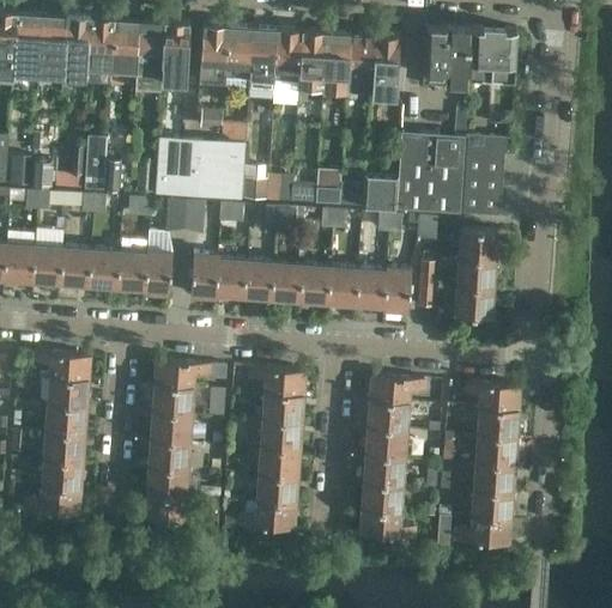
[(0,70),(14,71),(18,13),(0,12),(0,70)]
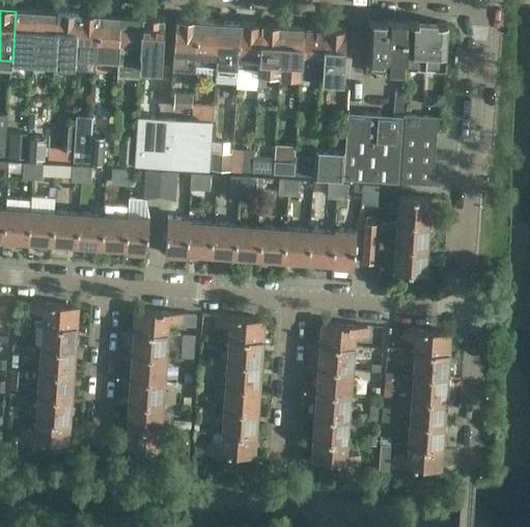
[(33,67),(36,15),(17,14),(17,11),(16,11),(12,61),(12,65),(33,67)]
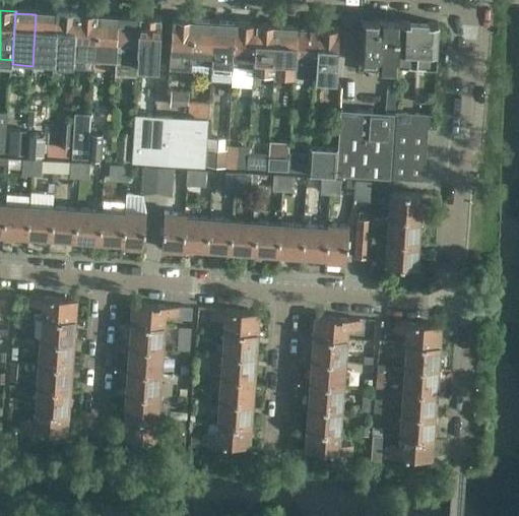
[(53,67),(57,15),(36,14),(33,66),(53,67)]
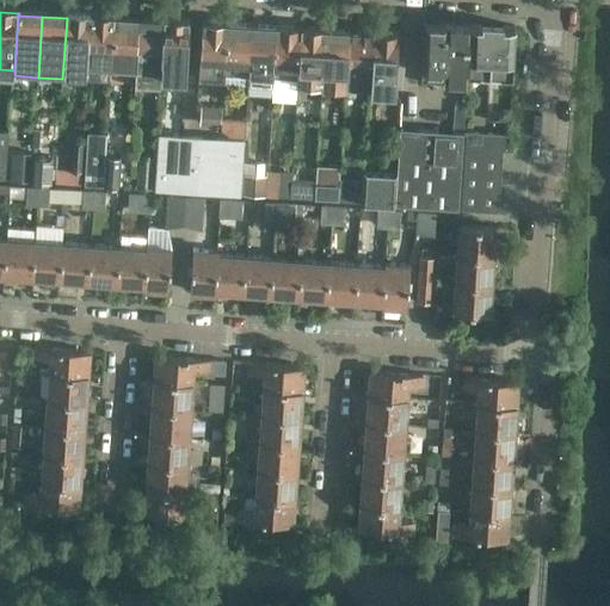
[(87,80),(88,70),(92,18),(67,17),(67,18),(62,79),(87,80)]
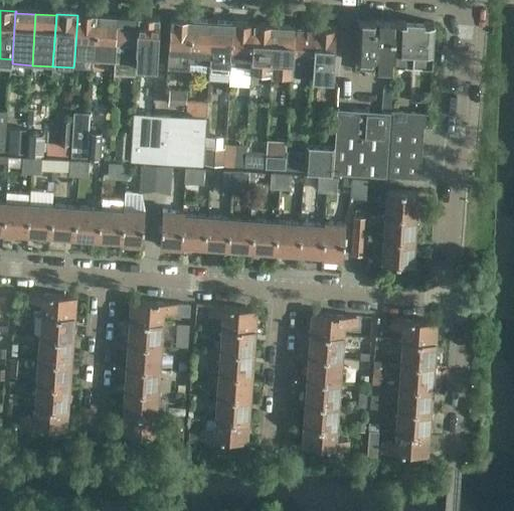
[(96,59),(98,18),(98,16),(77,15),(74,59),(95,60),(95,59),(96,59)]
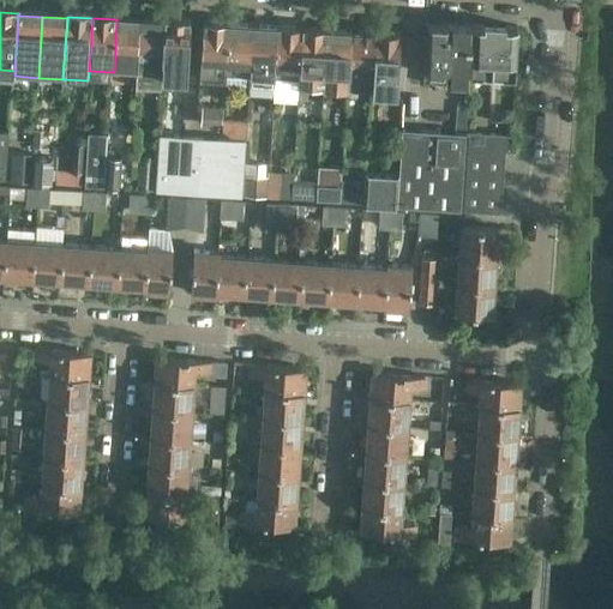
[(137,73),(139,23),(116,22),(114,71),(137,73)]
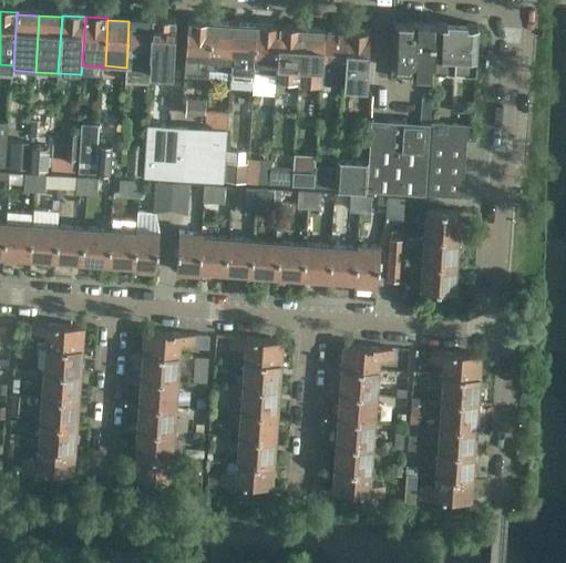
[(151,69),(154,21),(152,21),(152,22),(129,21),(126,68),(125,85),(132,85),(133,68),(151,69)]
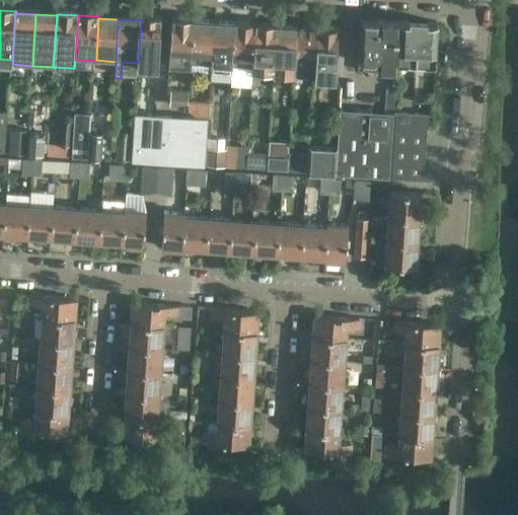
[(161,20),(141,19),(138,63),(138,69),(158,70),(161,20)]
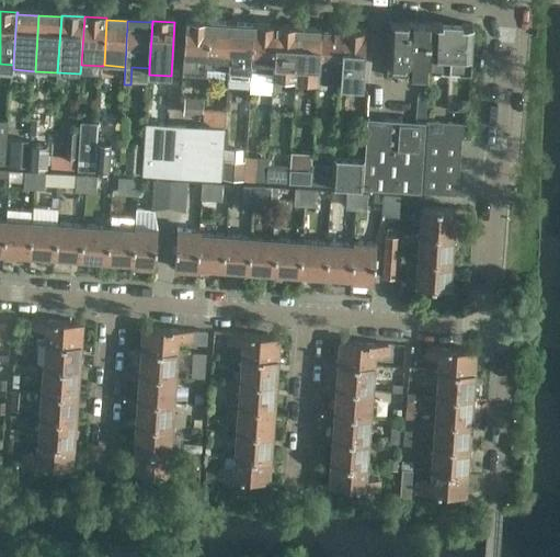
[(207,72),(210,26),(210,24),(186,23),(183,77),(207,78),(207,72)]
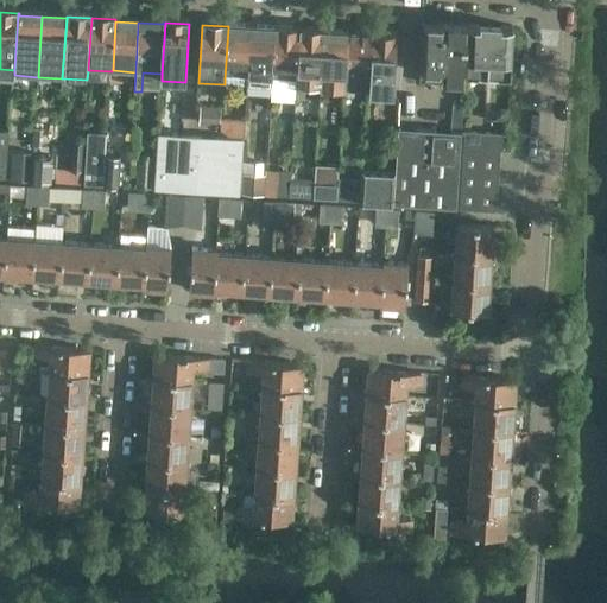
[(443,75),(447,26),(423,25),(421,73),(443,75)]
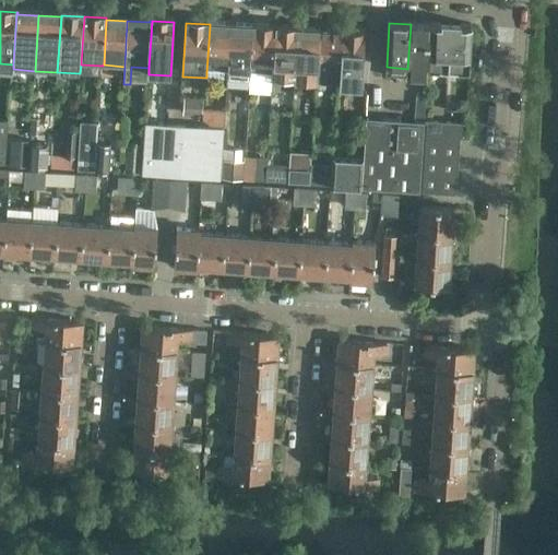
[(427,78),(430,26),(411,24),(407,69),(407,77),(427,78)]
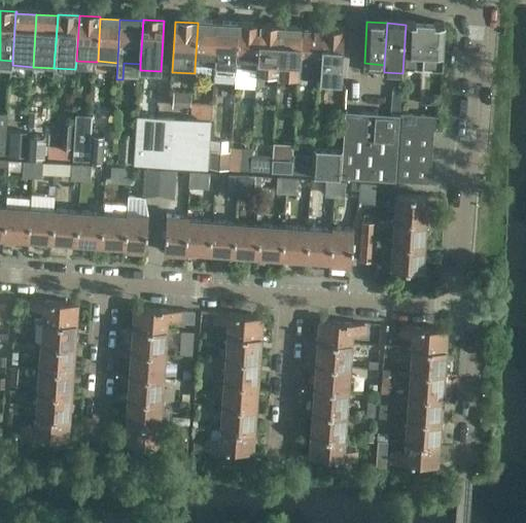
[(215,70),(217,26),(198,25),(195,68),(215,70)]
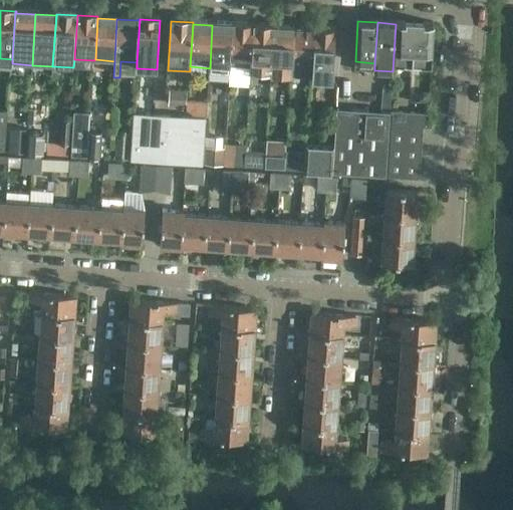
[(412,67),(415,28),(406,28),(406,25),(396,24),(393,71),(394,72),(394,66),(412,67)]
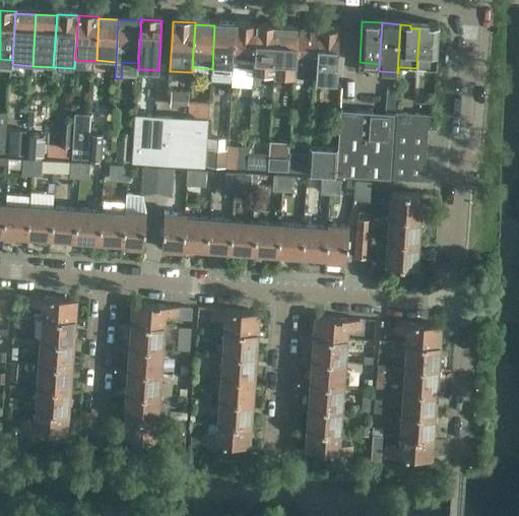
[(233,70),(236,26),(214,25),(212,69),(233,70)]
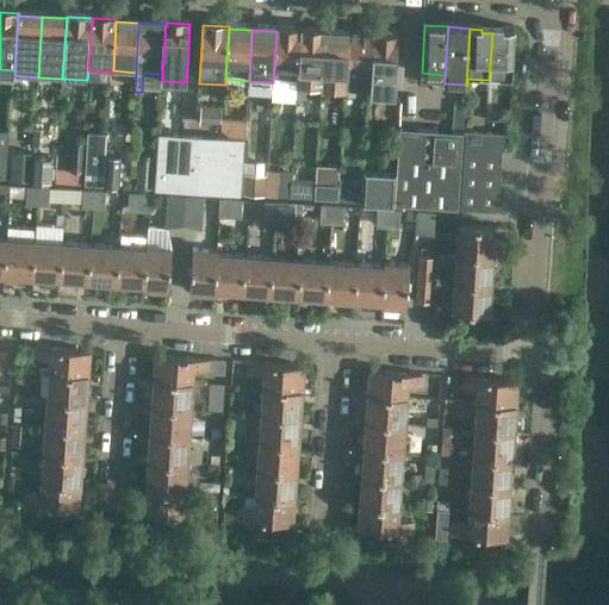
[(297,103),(297,93),(302,31),(277,30),(277,31),(273,82),(272,101),(297,103)]
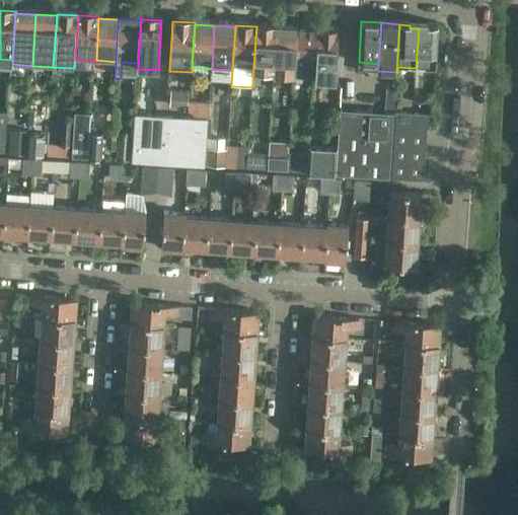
[(274,80),(277,29),(278,27),(256,26),(252,79),(274,80)]
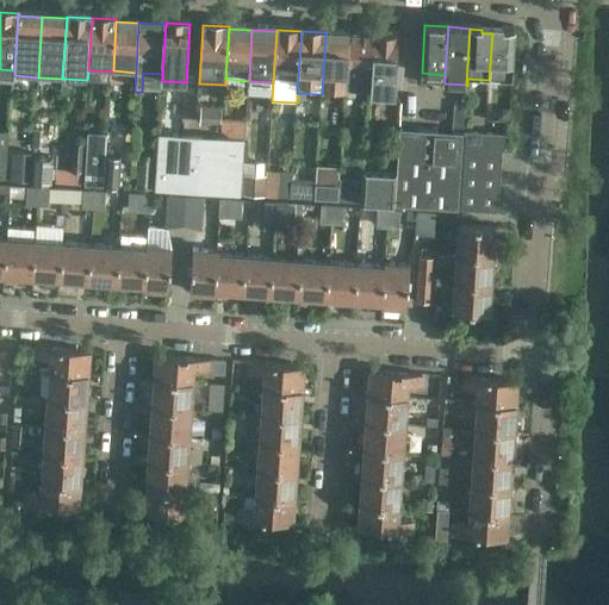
[(502,35),(492,33),(489,80),(513,81),(515,31),(503,31),(502,35)]
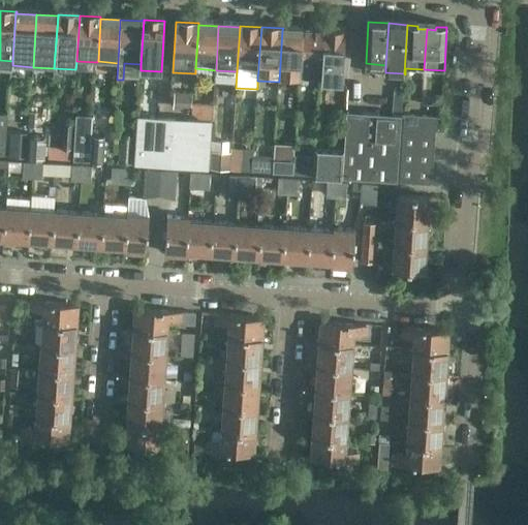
[(300,84),(304,31),(282,30),(279,82),(300,84)]
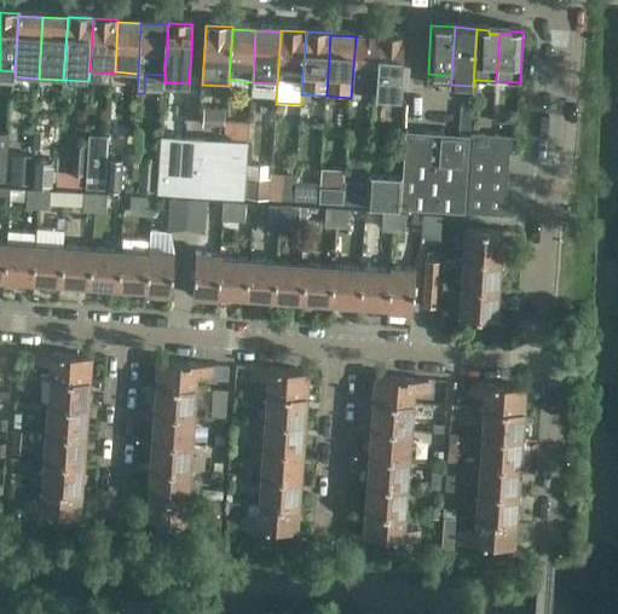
[(376,99),(380,36),(379,36),(379,38),(356,36),(351,98),(376,99)]
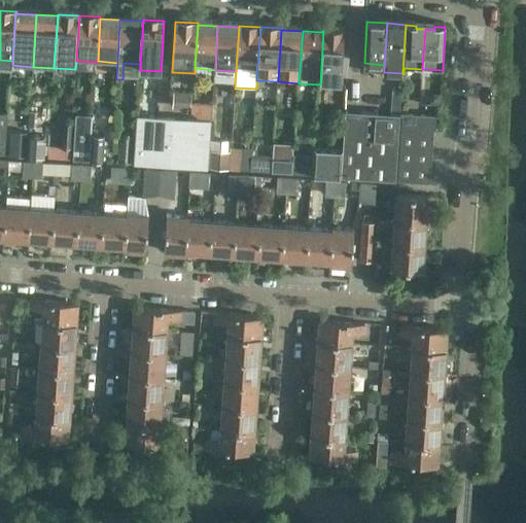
[(342,85),(345,32),(323,31),(320,84),(342,85)]
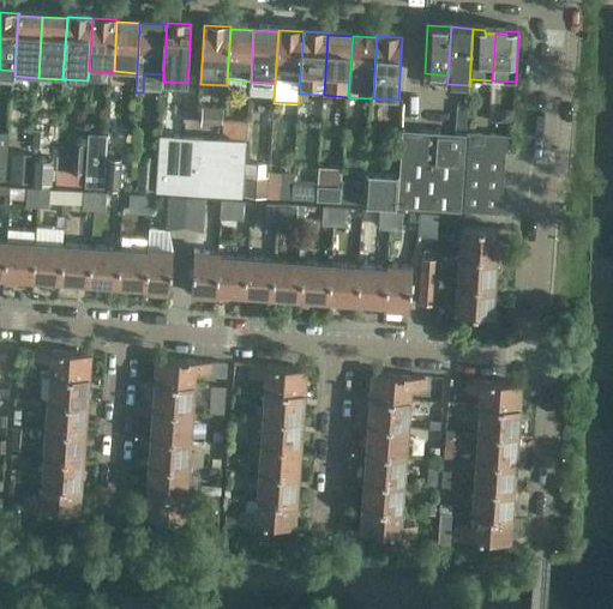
[(224,133),(224,125),(226,113),(204,112),(203,132),(224,133)]
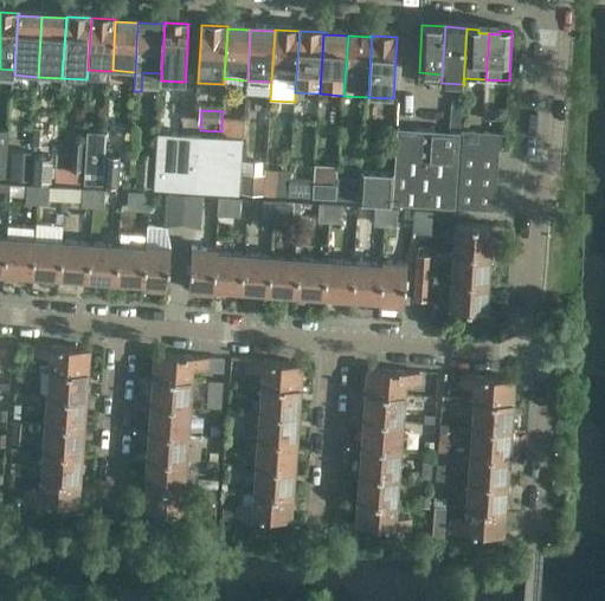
[(500,112),(495,117),(495,124),(506,124),(507,114),(500,112)]
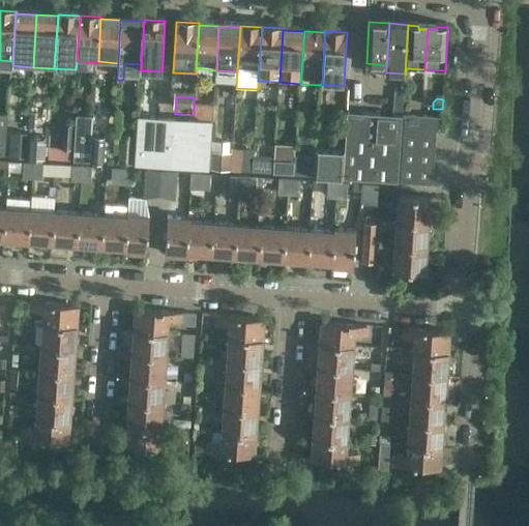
[(194,108),(194,115),(194,118),(202,123),(202,125),(212,126),(213,126),(214,109),(194,108)]
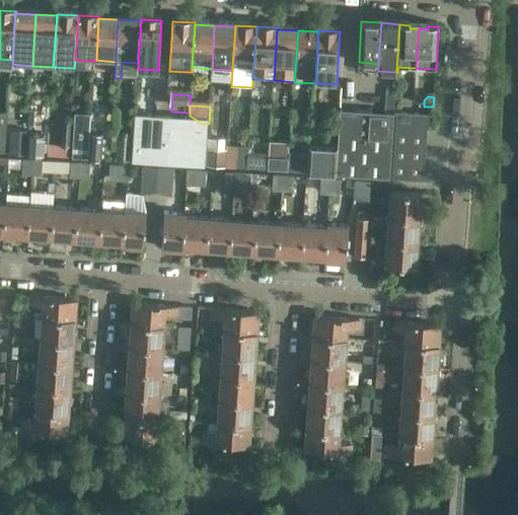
[(389,181),(393,117),(341,113),(338,150),(336,177),(389,181)]
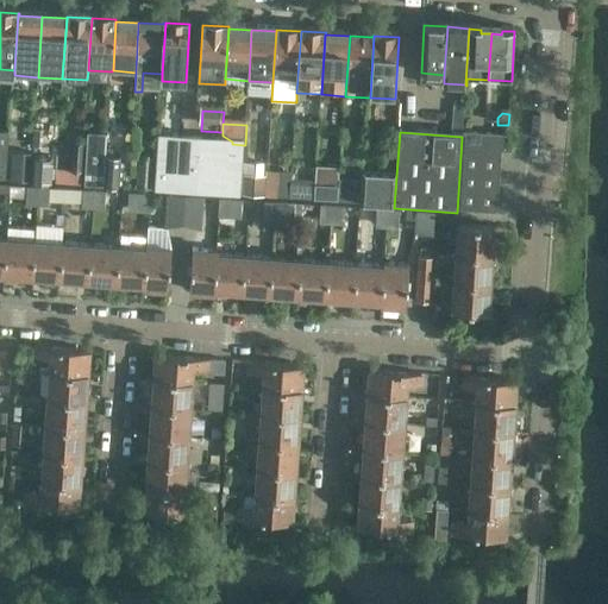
[(35,133),(35,150),(43,150),(44,133),(35,133)]
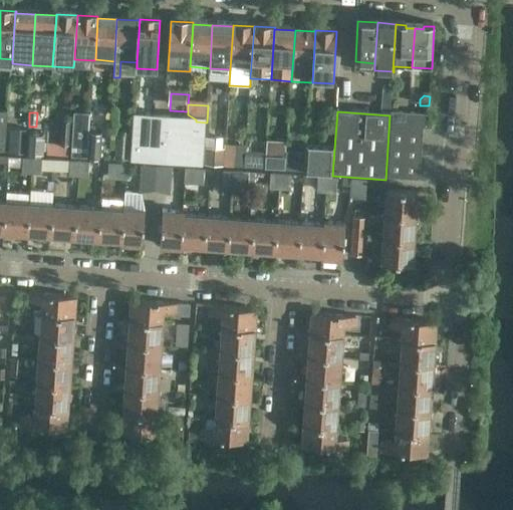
[(0,155),(6,155),(8,115),(0,114),(0,155)]
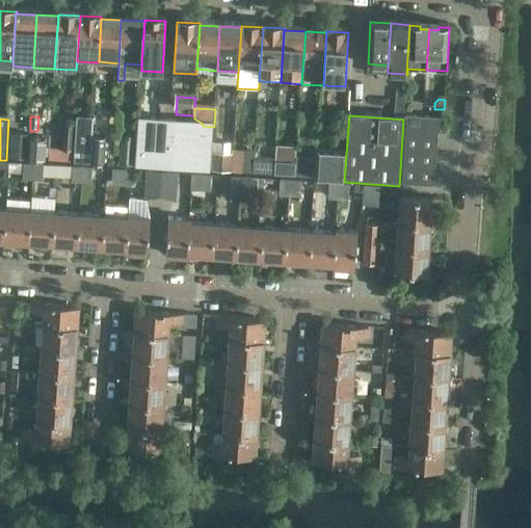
[(77,120),(74,165),(91,166),(93,139),(94,121),(77,120)]
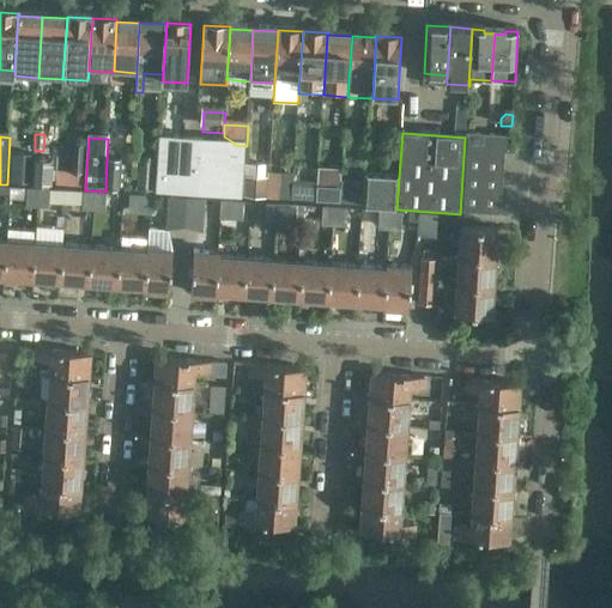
[(503,154),(510,156),(511,140),(489,139),(489,144),(483,144),(484,139),(465,138),(460,214),(500,217),(500,213),(498,213),(500,200),(501,200),(501,194),(500,194),(501,181),(502,181),(502,176),(501,176),(502,163),(503,163),(503,154)]
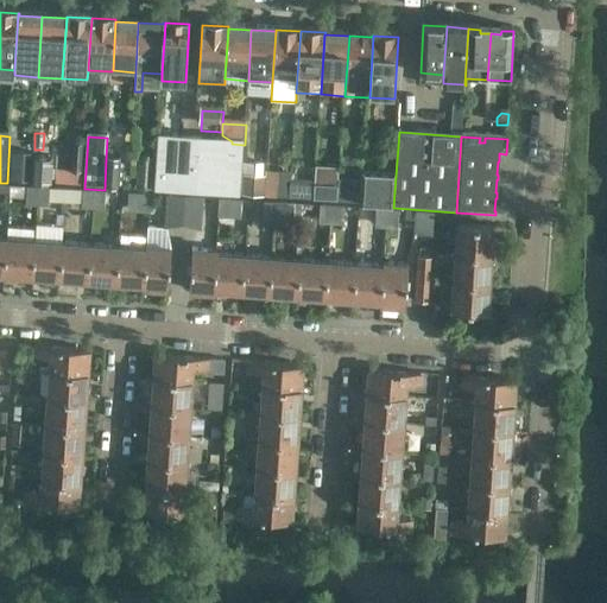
[(159,139),(156,192),(156,194),(240,200),(244,145),(232,144),(159,139)]
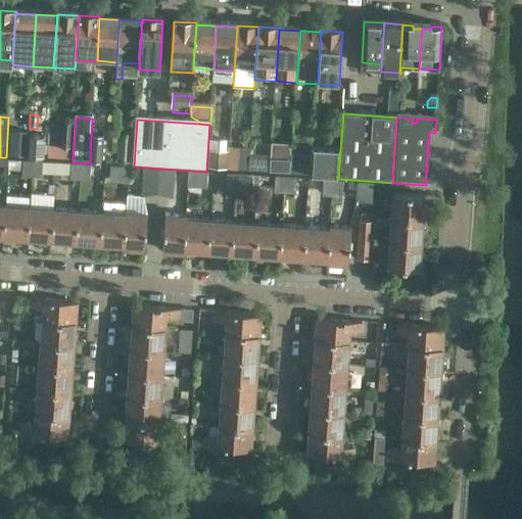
[(61,150),(69,151),(72,126),(62,126),(61,149),(61,150)]
